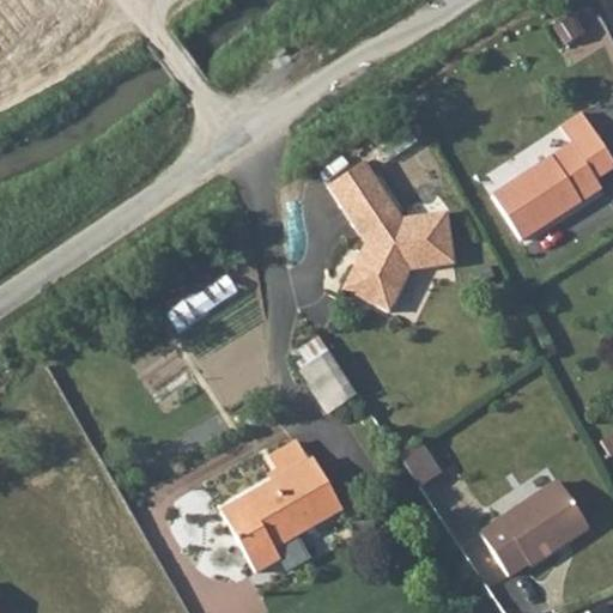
[(574,146),(497,193),(523,237),(602,189),(596,180),(612,169),(612,157),(583,113),(562,127),(574,146)]
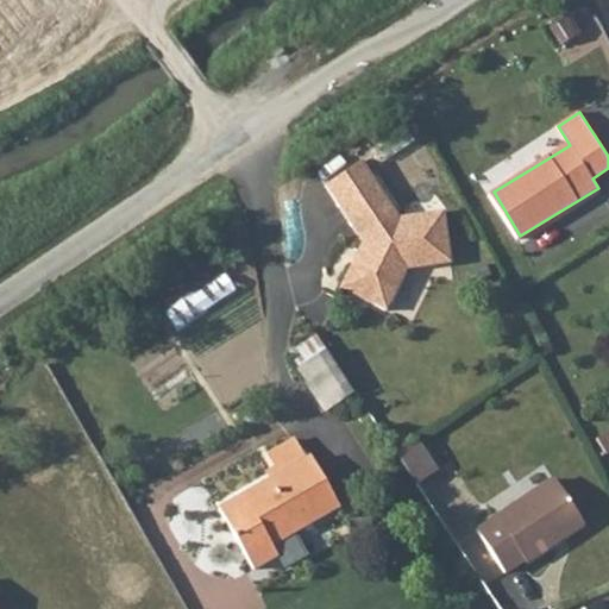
[(327,188),(339,205),(375,180),(363,162),(327,188)]
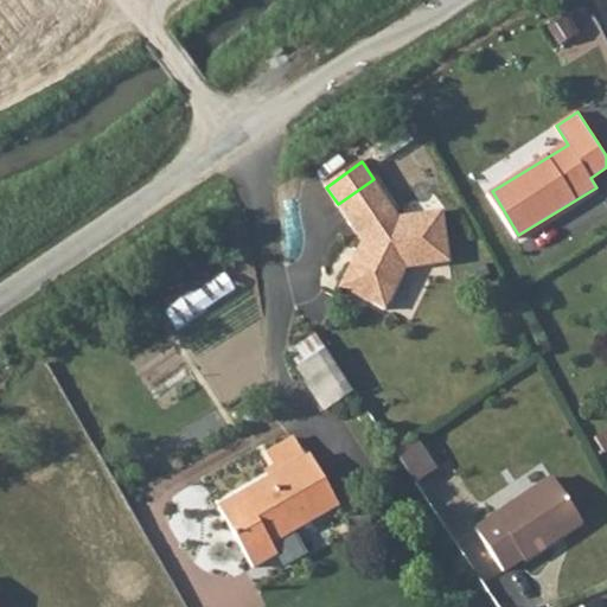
[(401,217),(374,179),(338,204),(364,242),(343,288),(388,307),(408,268),(451,262),(445,211),(401,217)]
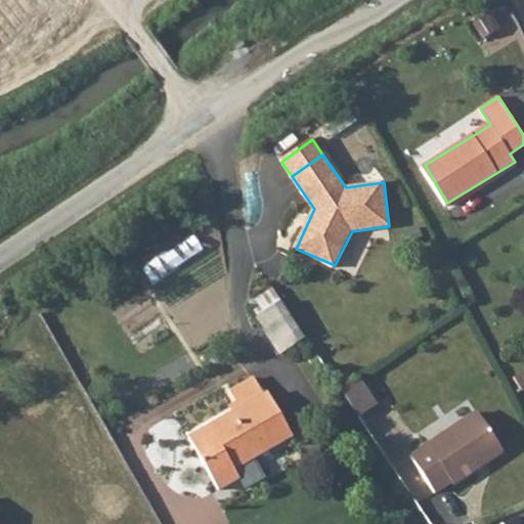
[(282,348),(305,333),(281,296),(259,310),(282,348)]
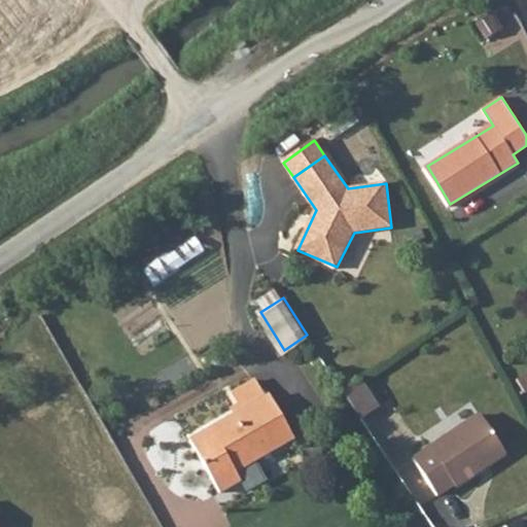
[(526,373),(517,380),(525,393),(526,391),(526,373)]
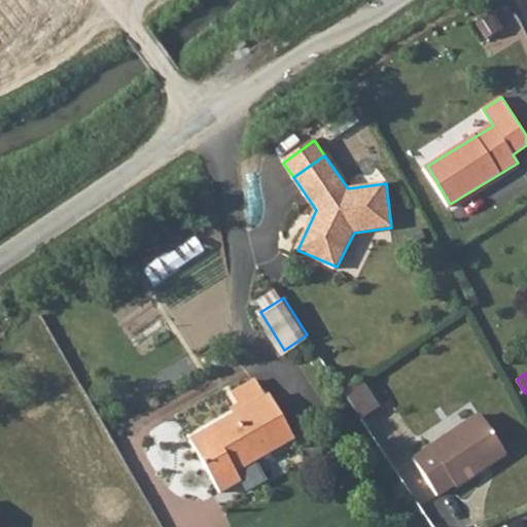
[(240,407),(189,432),(216,486),(240,473),(247,477),(254,475),(257,466),(253,456),(292,435),(269,391),(264,394),(253,376),(230,388),(240,407)]
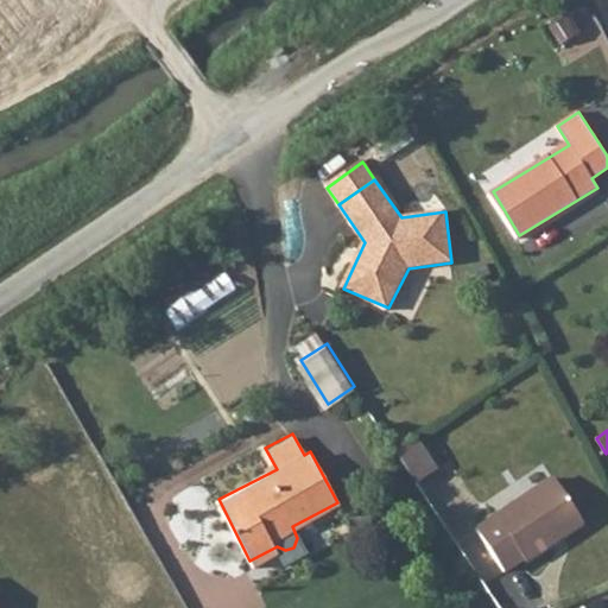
[(417,437),(397,451),(418,483),(437,470),(417,437)]
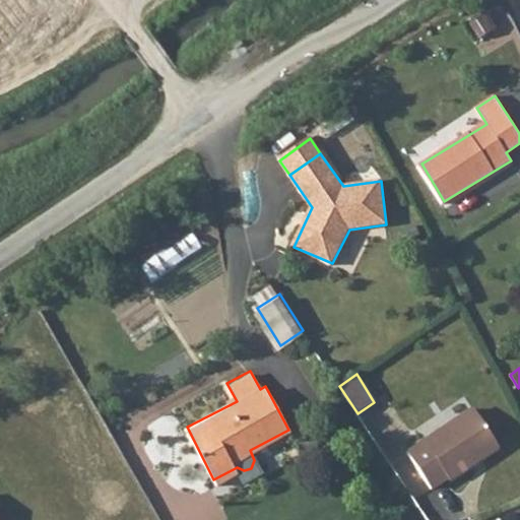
[(474,409),(409,452),(432,488),(448,477),(449,480),(500,448),(474,409)]
